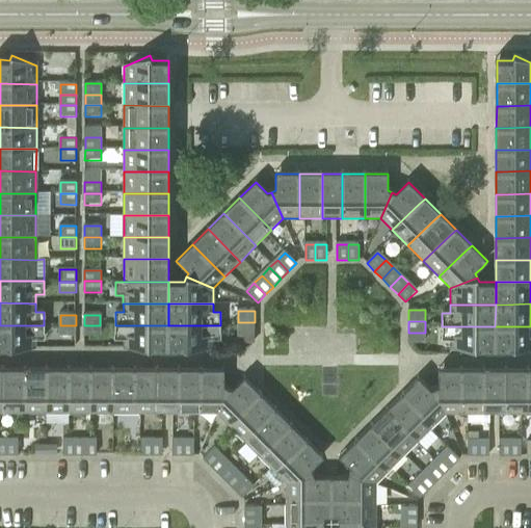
[(255,333),(255,322),(238,322),(238,333),(255,333)]
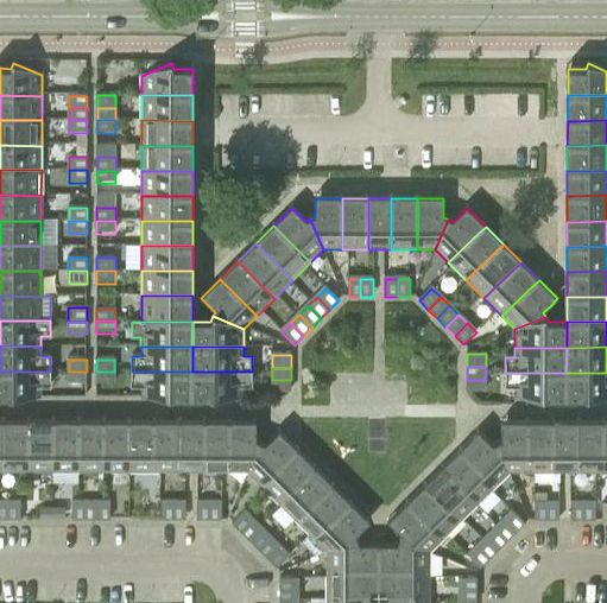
[(50,372),(0,372),(0,398),(42,399),(42,387),(50,387),(50,372)]
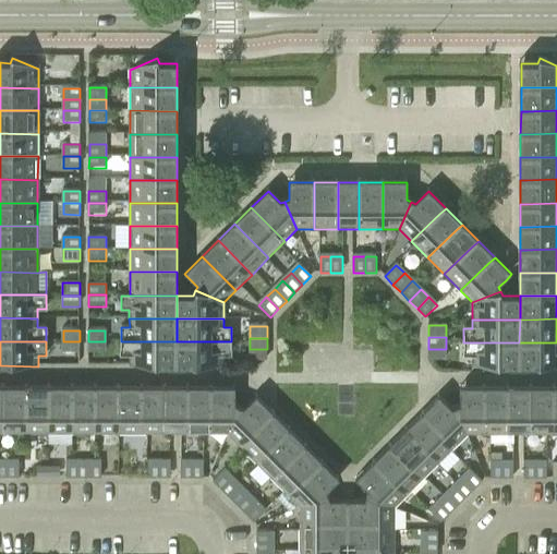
[(80,341),(63,341),(63,352),(80,352),(80,341)]
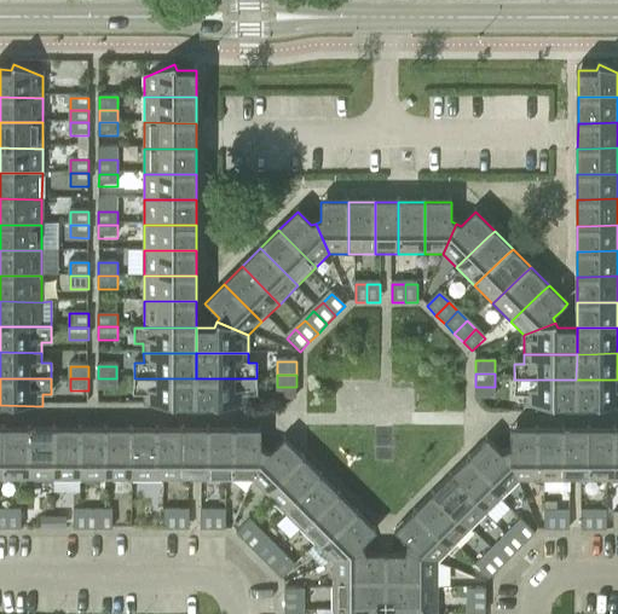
[(116,378),(98,378),(98,391),(116,391),(116,378)]
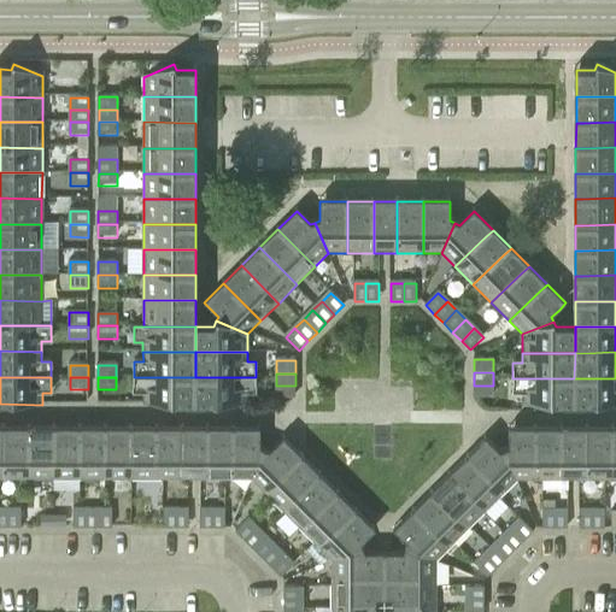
[(187,377),(134,377),(134,393),(142,393),(144,405),(187,405),(195,405),(195,377),(187,377)]
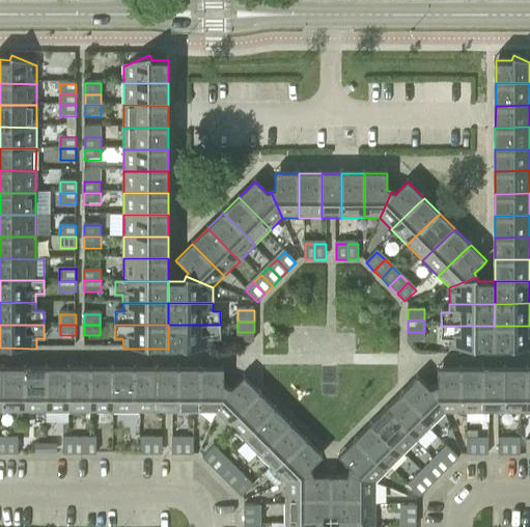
[(174,325),(168,325),(168,349),(174,349),(207,349),(210,349),(213,349),(213,339),(220,339),(220,325),(174,325)]
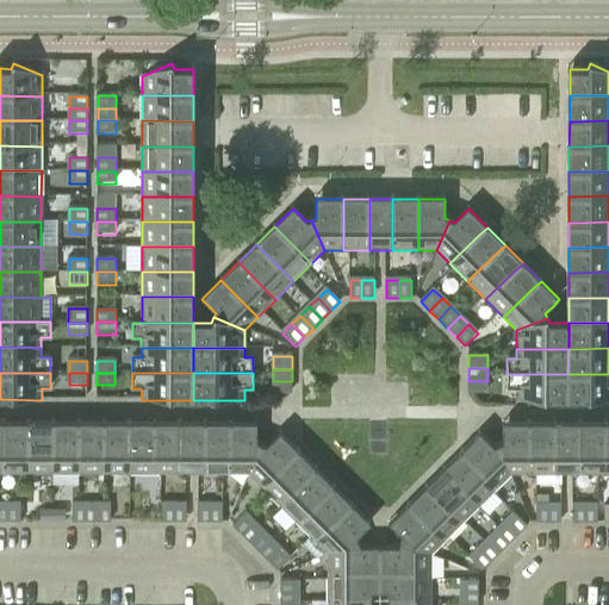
[(560,374),(507,374),(507,390),(515,390),(515,400),(560,400),(567,400),(567,374),(560,374)]
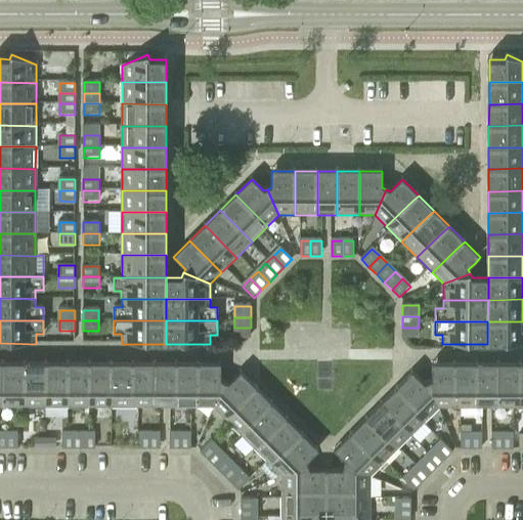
[(522,321),(494,321),(487,321),(487,344),(494,344),(522,344),(522,321)]
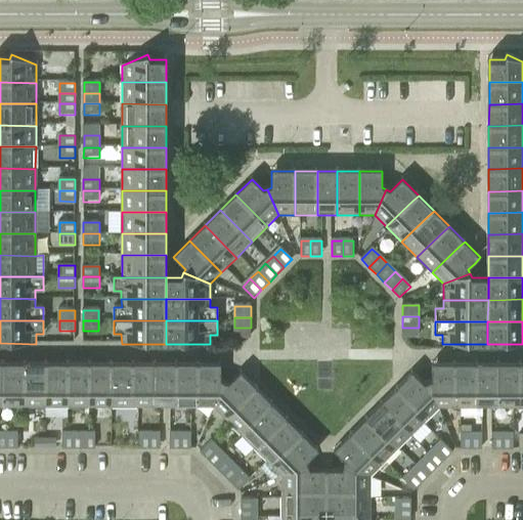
[(251,339),(251,328),(234,328),(234,339),(251,339)]
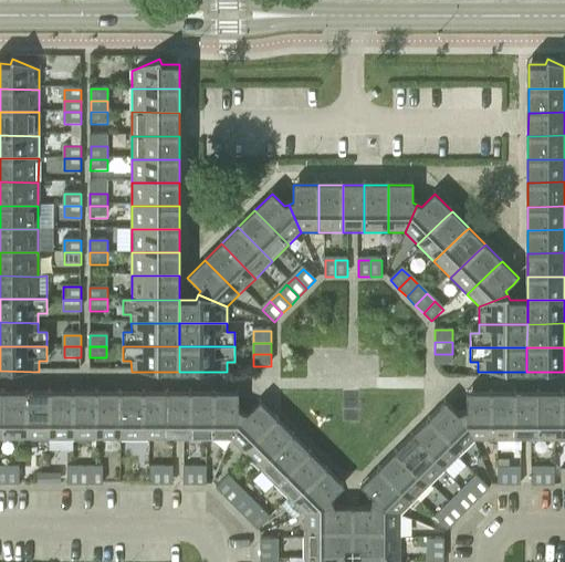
[(452,365),(452,354),(435,354),(435,365),(452,365)]
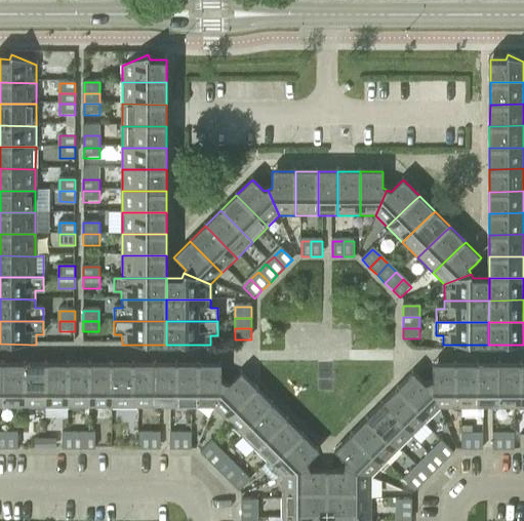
[(25,364),(2,364),(2,392),(1,409),(25,409),(25,364)]
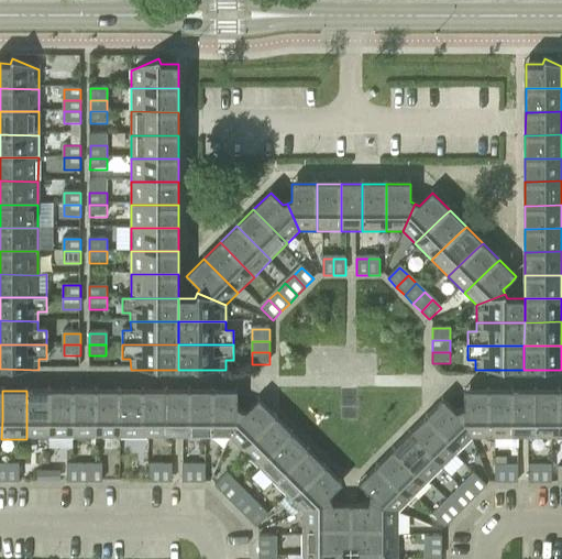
[(50,392),(26,391),(26,439),(50,439),(50,392)]
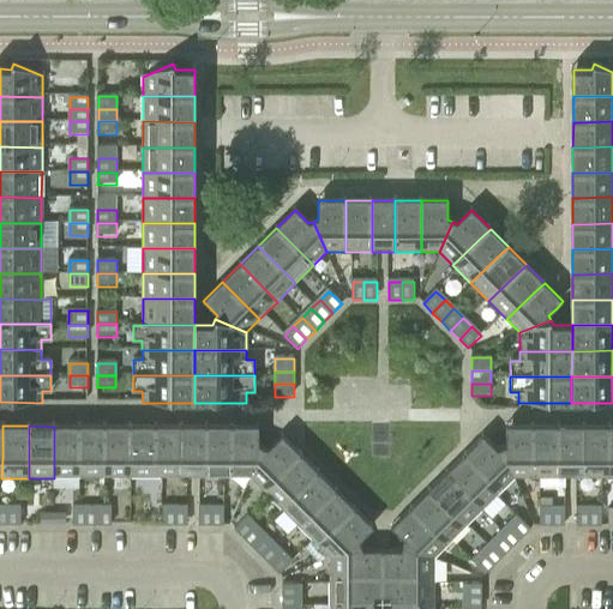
[(79,427),(54,427),(54,478),(79,478),(79,427)]
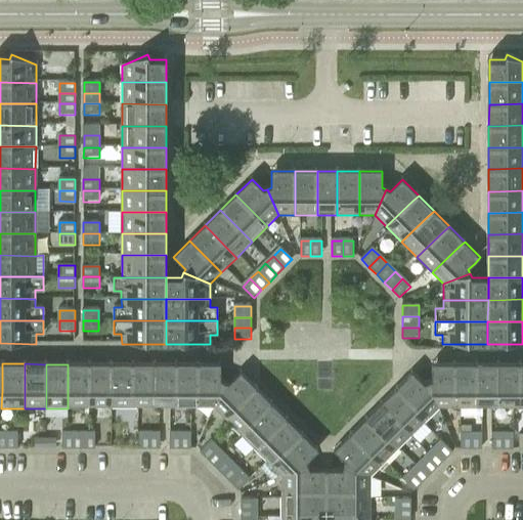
[(90,364),(68,364),(68,408),(89,408),(90,364)]
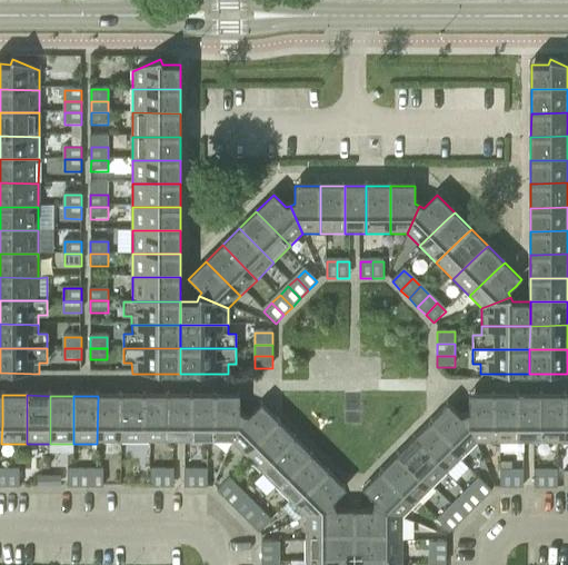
[(121,396),(98,396),(97,444),(121,444),(121,396)]
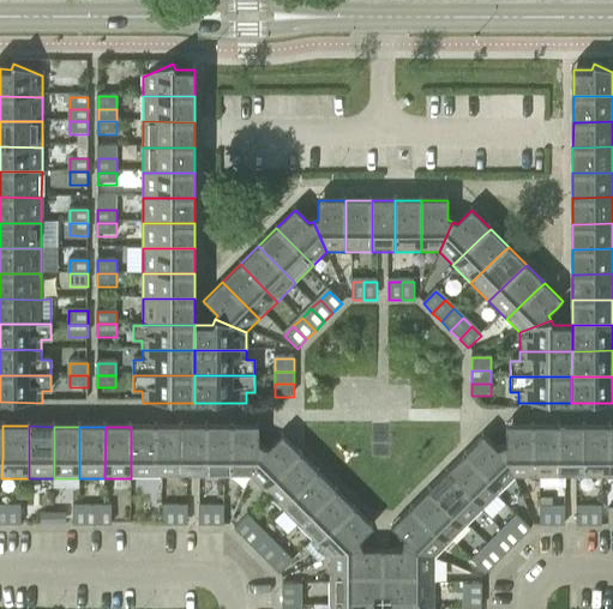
[(156,427),(131,427),(131,478),(156,478),(156,427)]
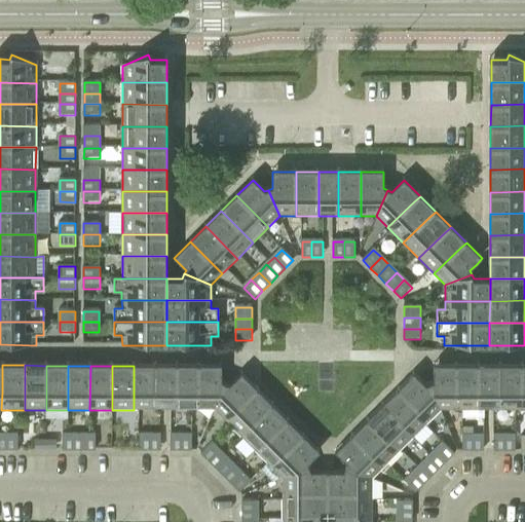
[(156,366),(134,366),(134,410),(156,410),(156,396),(156,366)]
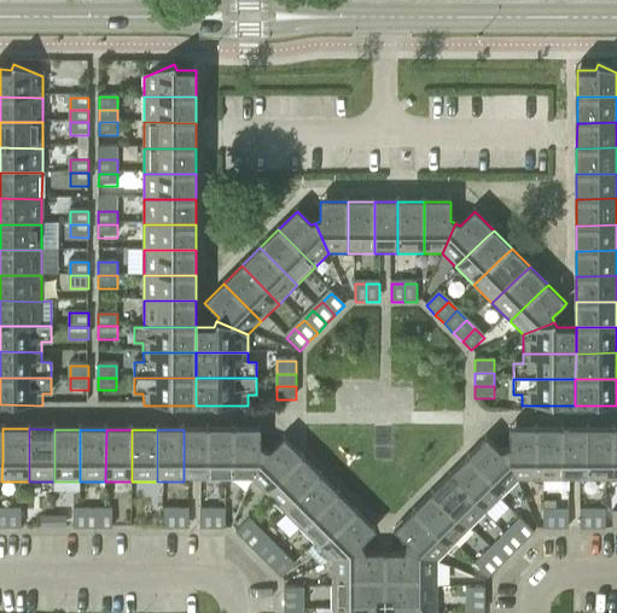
[(205,430),(184,430),(184,465),(184,482),(202,482),(205,482),(205,461),(205,430)]
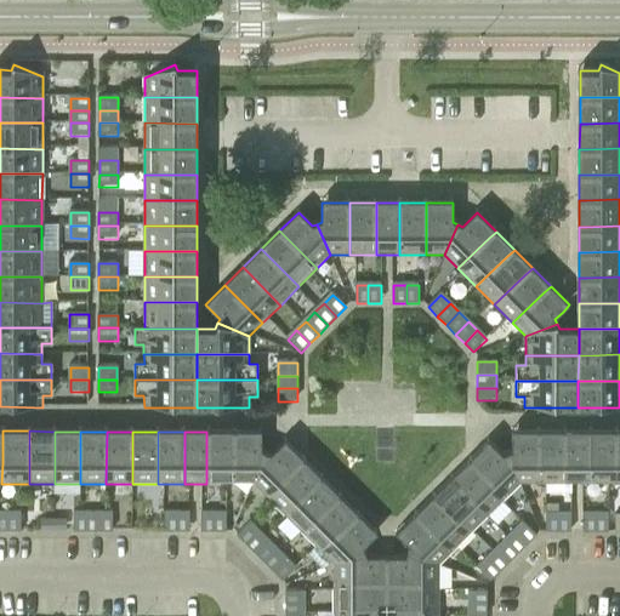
[(233,432),(206,432),(206,463),(206,484),(233,484),(233,432)]
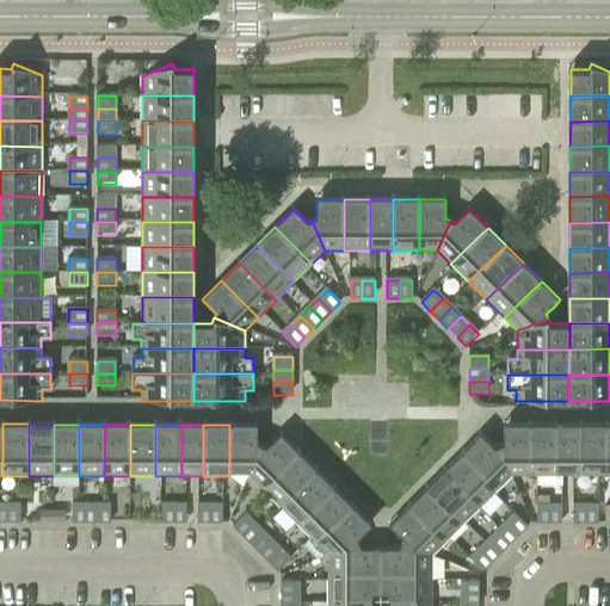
[(258,425),(229,425),(229,476),(250,476),(262,446),(258,444),(258,425)]
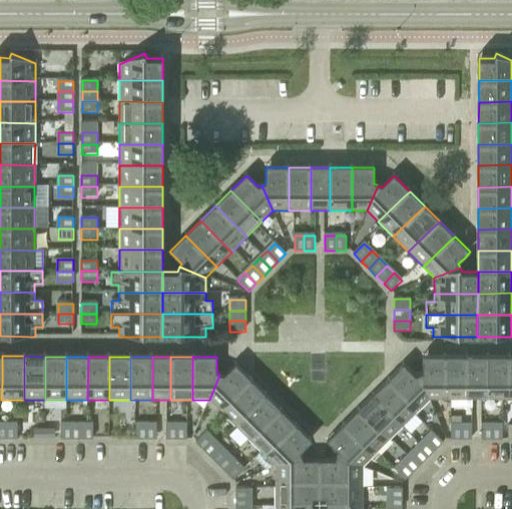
[(423,373),(419,375),(429,401),(446,401),(446,357),(423,357),(423,373)]
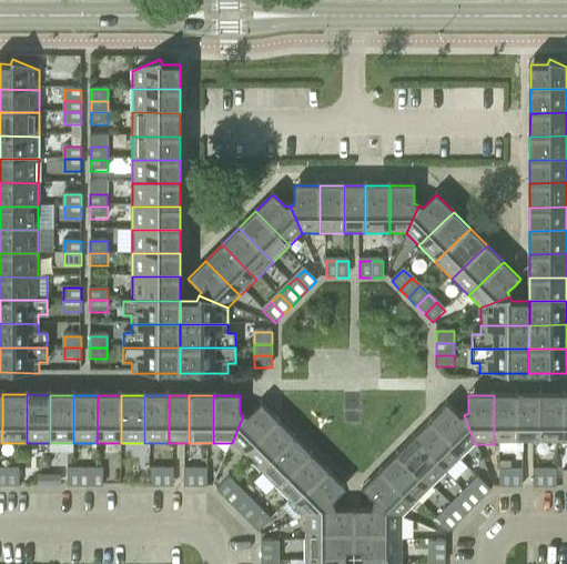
[(518,395),(494,395),(494,444),(518,443),(518,424),(518,403),(518,395)]
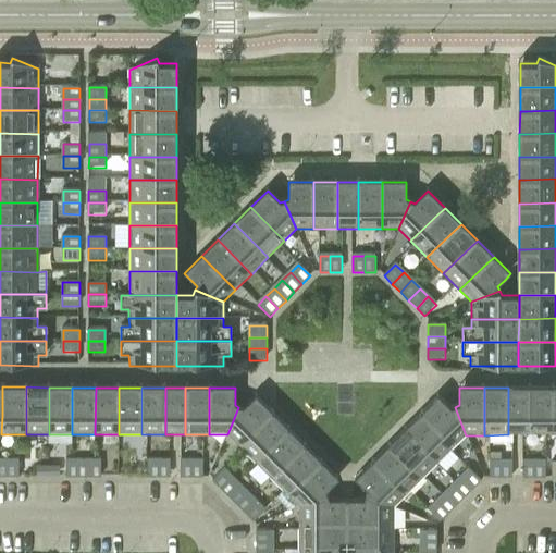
[(529,388),(508,388),(508,395),(508,416),(508,434),(513,434),(523,434),(529,434),(529,416),(529,388)]
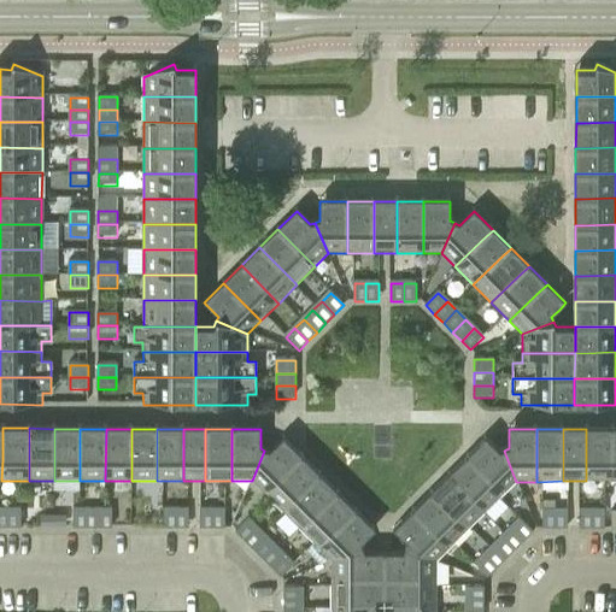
[(612,429),(586,429),(586,460),(586,481),(612,482),(612,429)]
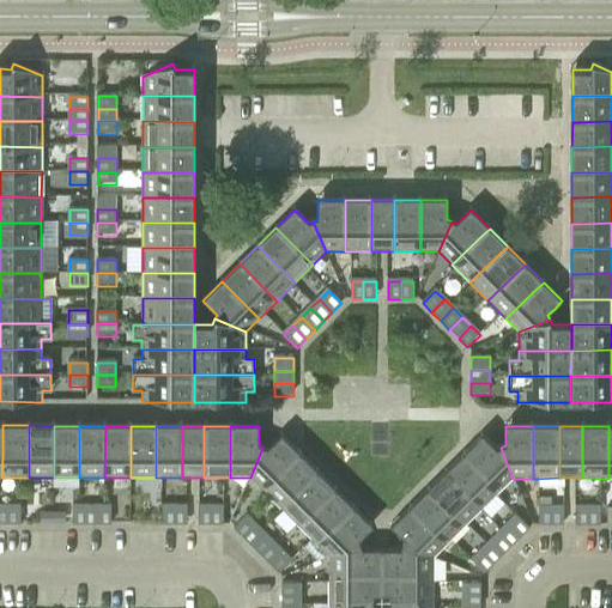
[(262,448),(250,478),(262,491),(300,454),(282,436),(267,449),(262,448)]
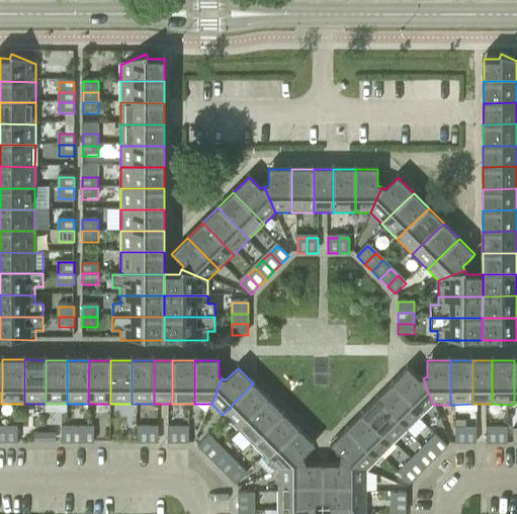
[(407,368),(392,383),(423,415),(433,405),(423,378),(419,380),(407,368)]
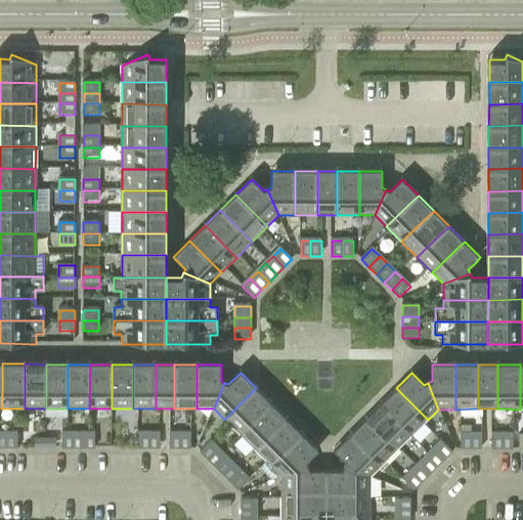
[(256,388),(224,420),(240,435),(271,403),(256,388)]
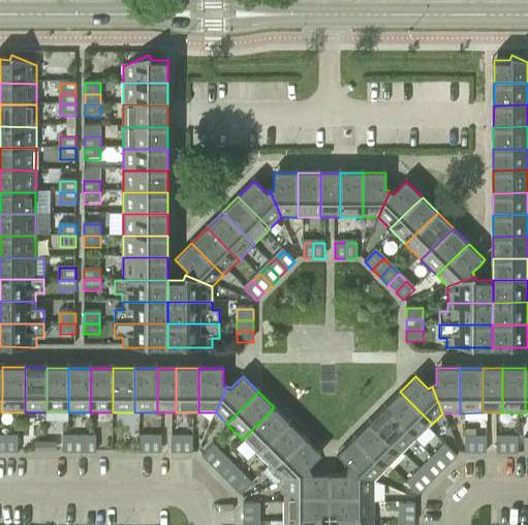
[(400,392),(384,407),(416,439),(432,424),(400,392)]
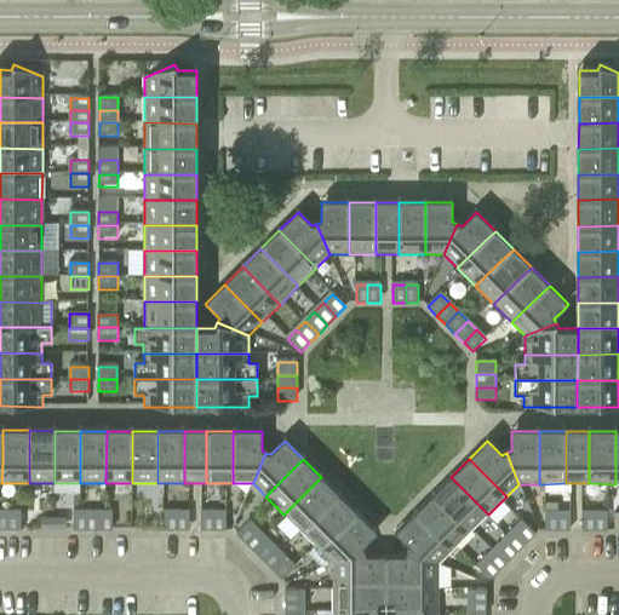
[(321,477),(284,515),(302,533),(339,495),(321,477)]
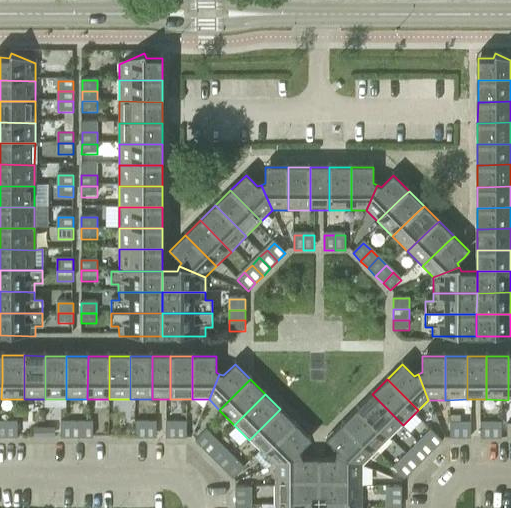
[(372,394),(357,409),(388,440),(403,425),(372,394)]
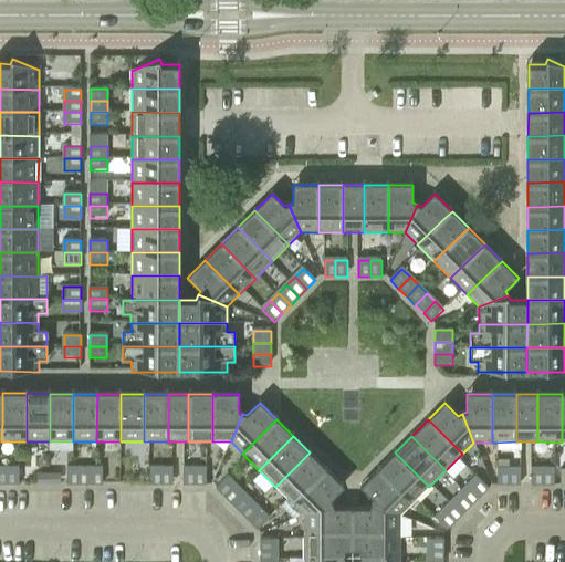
[(310,453),(275,487),(292,503),(326,469),(310,453)]
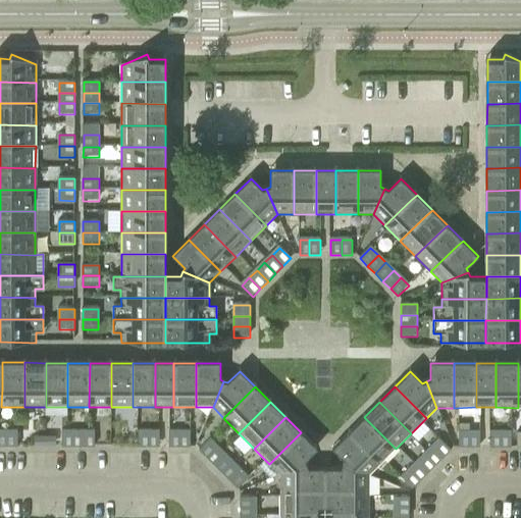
[(364,417),(349,432),(381,464),(396,449),(364,417)]
